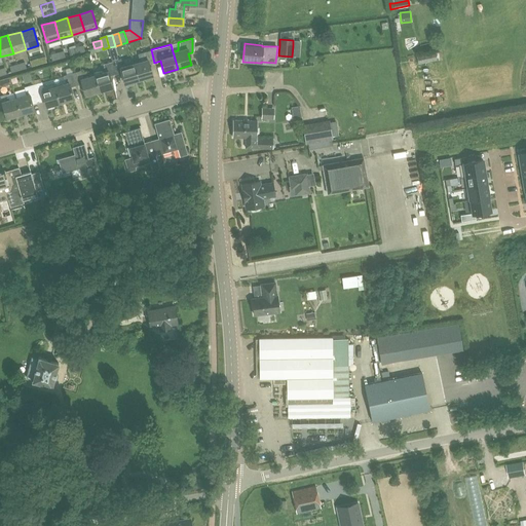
[(140,62),(134,63),(139,80),(152,76),(149,64),(154,63),(151,49),(137,53),(140,62)]
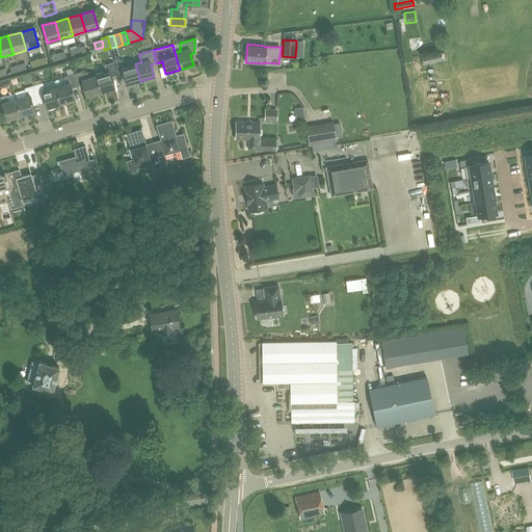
[(440,52),(421,55),(423,64),(442,60),(440,52)]
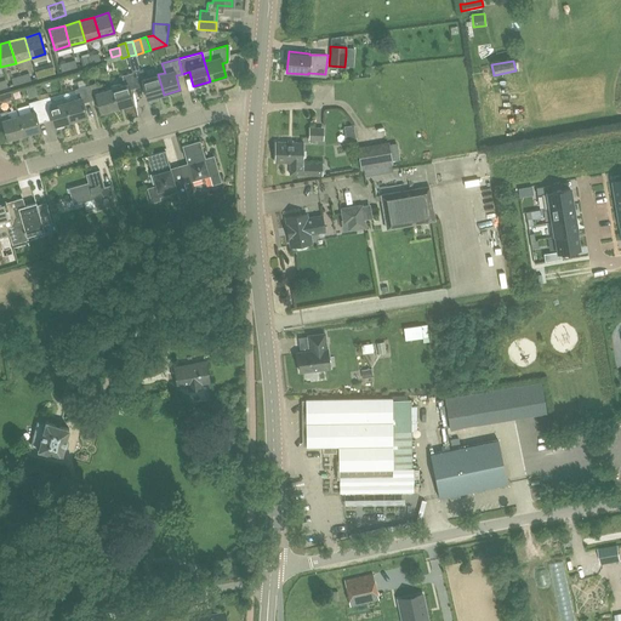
[(140,70),(131,73),(136,87),(142,85),(147,100),(164,95),(158,74),(144,79),(142,70),(140,70)]
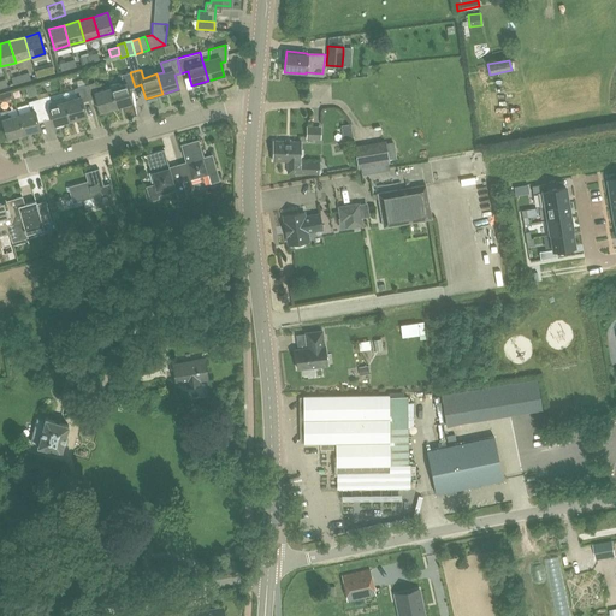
[(123,84),(110,88),(116,107),(132,102),(128,89),(135,87),(130,72),(120,76),(123,84)]
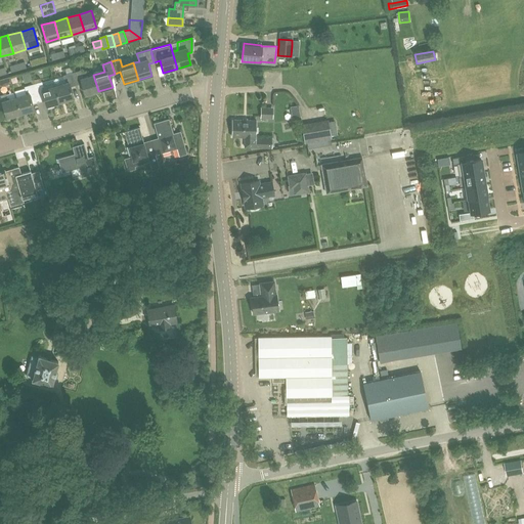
[(66,83),(54,86),(59,102),(73,98),(70,87),(76,85),(72,73),(71,69),(66,71),(67,75),(63,76),(66,83)]
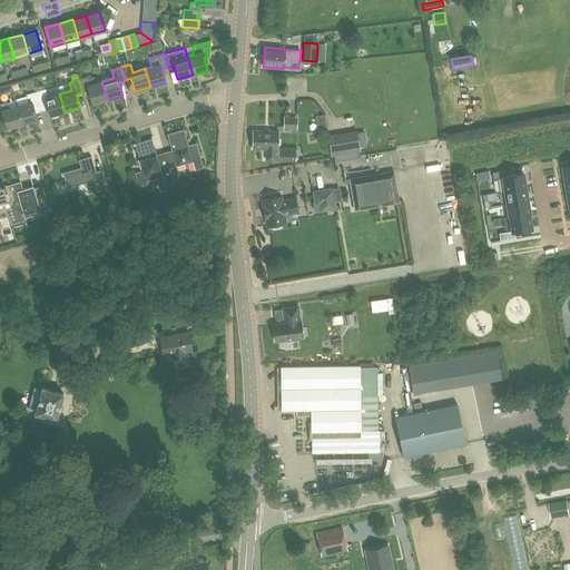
[(87,77),(78,79),(82,92),(88,90),(92,104),(107,99),(101,81),(89,85),(87,77)]
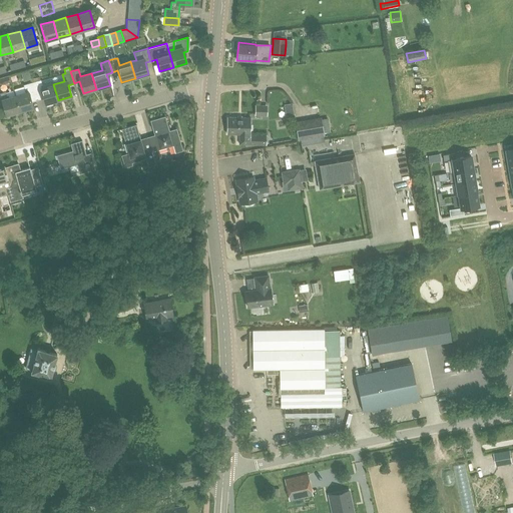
[(9,75),(0,77),(0,84),(10,81),(9,75)]
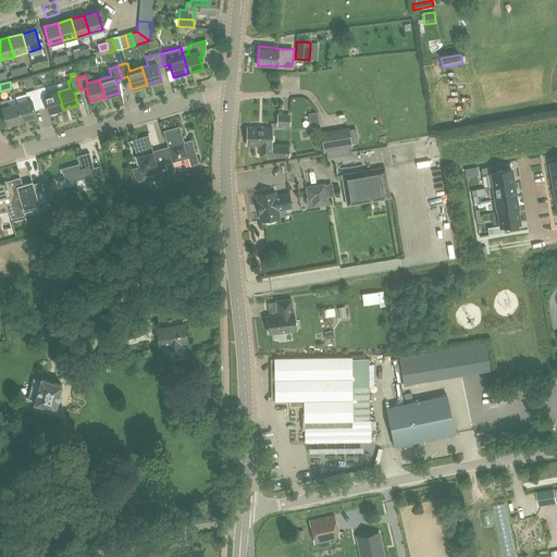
[(44,87),(35,89),(40,109),(47,108),(48,113),(50,113),(50,115),(57,113),(57,111),(63,109),(58,91),(53,93),(51,87),(45,89),(44,87)]
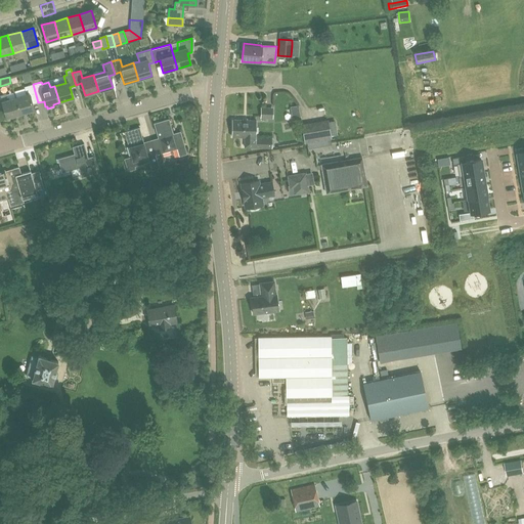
[(15,97),(20,115),(34,111),(32,104),(38,102),(33,84),(24,87),(26,94),(15,97)]
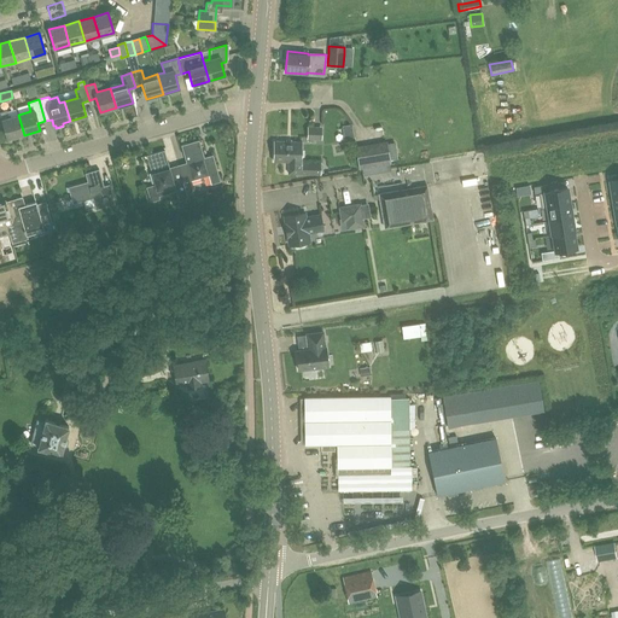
[(0,112),(1,120),(7,140),(24,135),(18,115),(9,117),(6,111),(0,112)]
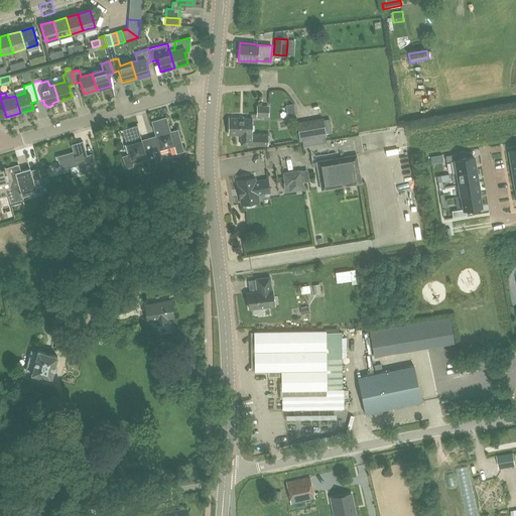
[(257,106),(256,116),(268,116),(268,106),(257,106)]
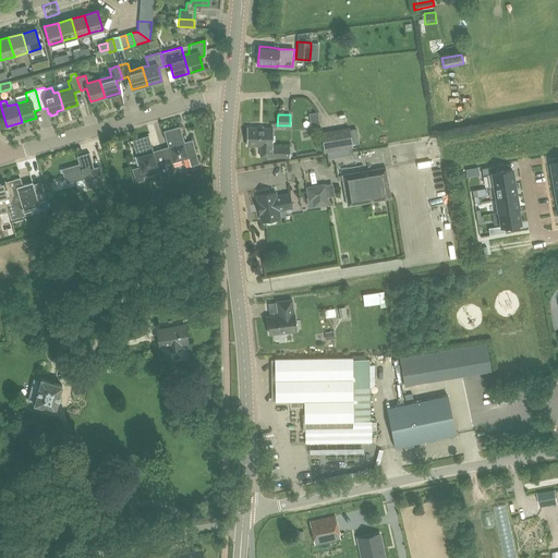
[(168,146),(160,148),(165,165),(187,158),(190,166),(198,164),(192,140),(184,142),(180,126),(162,131),(168,146)]
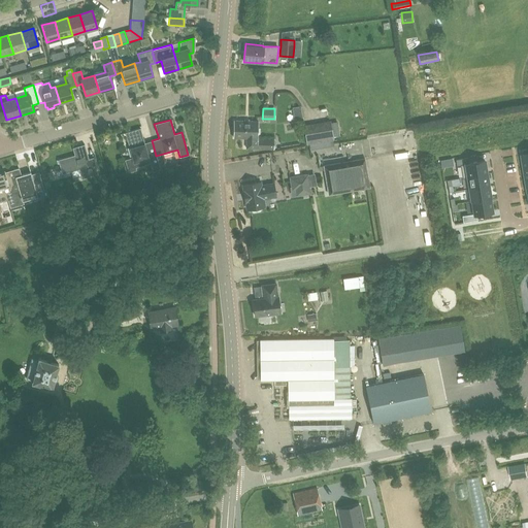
[(234,121),(233,138),(246,138),(245,149),(273,150),(273,138),(257,138),(258,121),(234,121)]
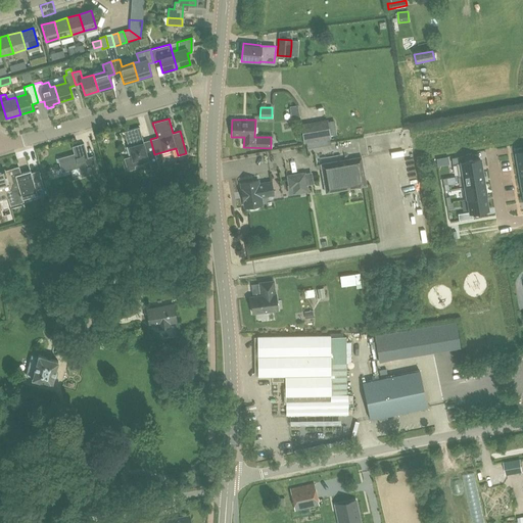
[(334,121),(328,122),(330,136),(337,135),(334,121)]
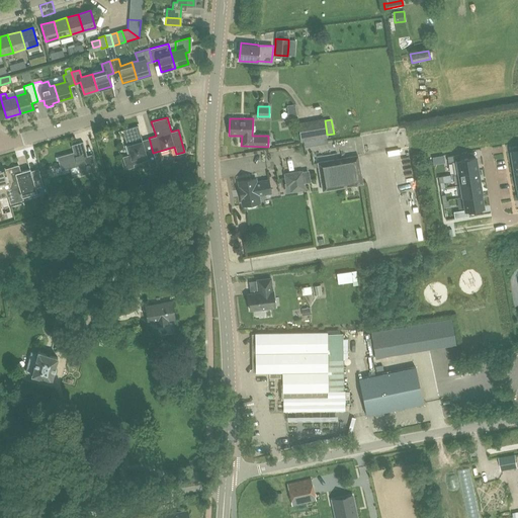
[(324,120),(298,124),(301,141),(327,137),(324,120)]
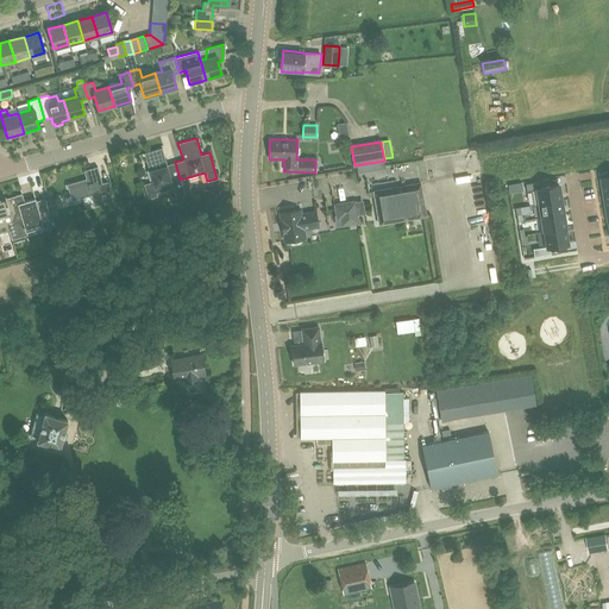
[(180,180),(175,162),(167,165),(162,148),(144,154),(152,182),(144,184),(148,199),(157,196),(155,188),(170,183),(175,198),(184,195),(180,180)]
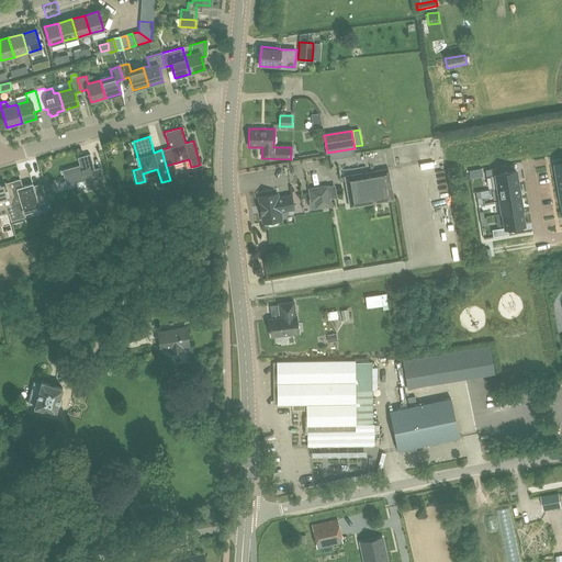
[(62,170),(66,186),(83,180),(87,190),(104,184),(99,167),(93,169),(89,154),(77,157),(79,165),(62,170)]
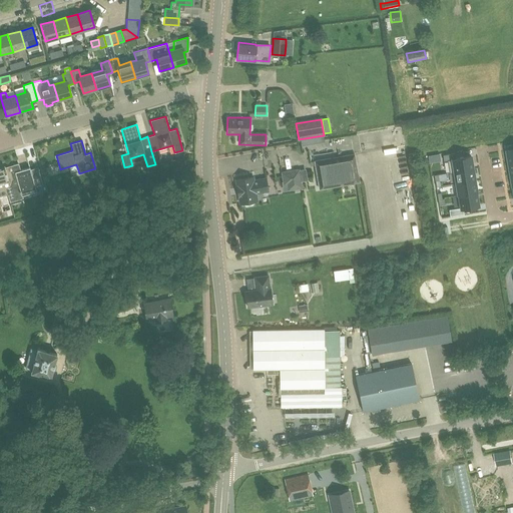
[(388,147),(379,150),(382,158),(391,155),(388,147)]
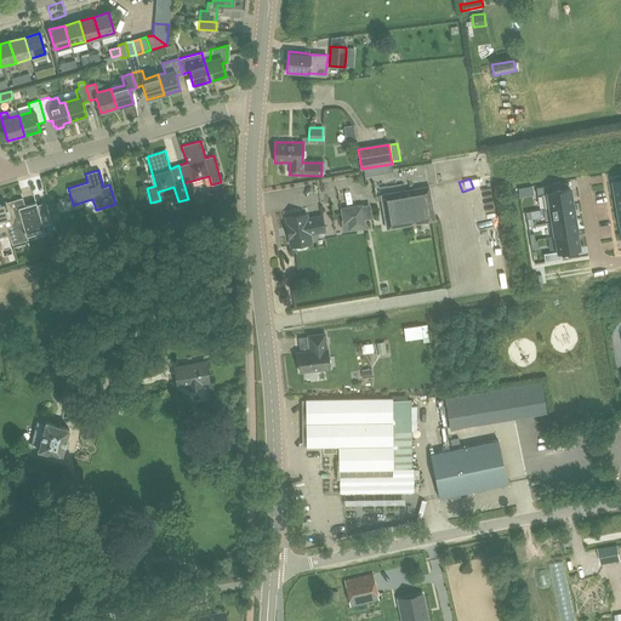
[(551,186),(536,188),(537,195),(541,194),(543,209),(573,204),(570,189),(552,192),(551,186)]
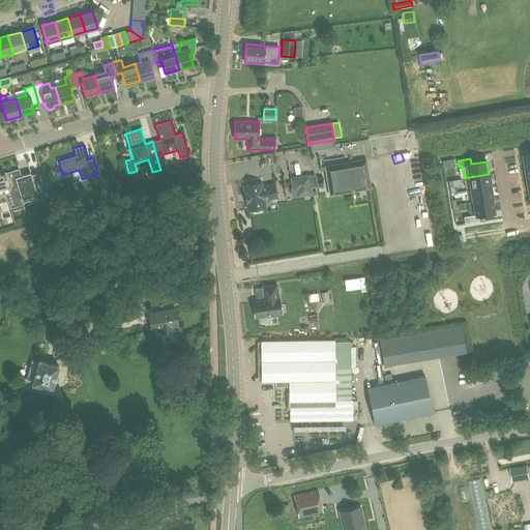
[(365,159),(324,167),(329,196),(371,188),(365,159)]
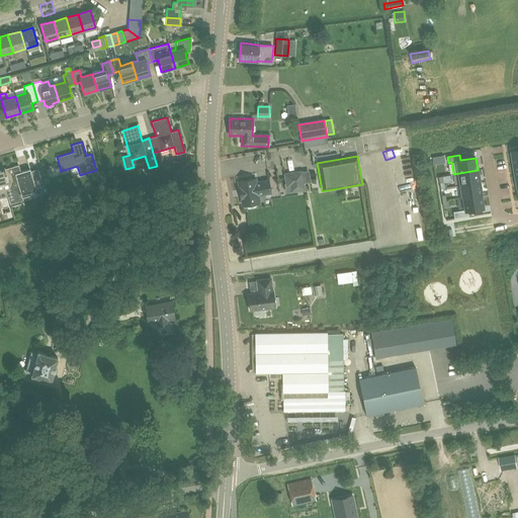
[(186,167),(184,160),(177,161),(179,168),(186,167)]
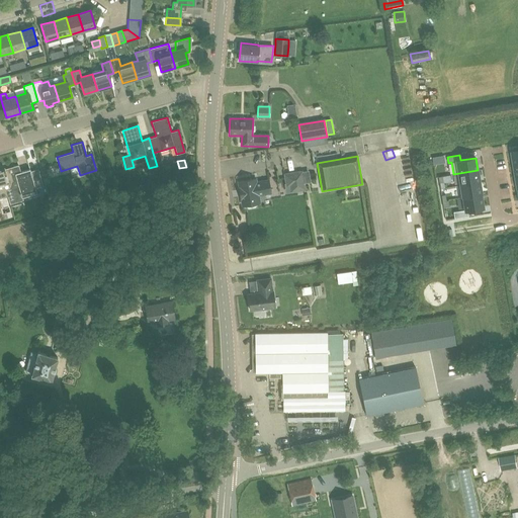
[(6,190),(7,196),(8,196),(10,203),(23,199),(22,197),(36,193),(29,169),(20,171),(18,165),(8,168),(12,182),(11,183),(9,190),(6,190)]
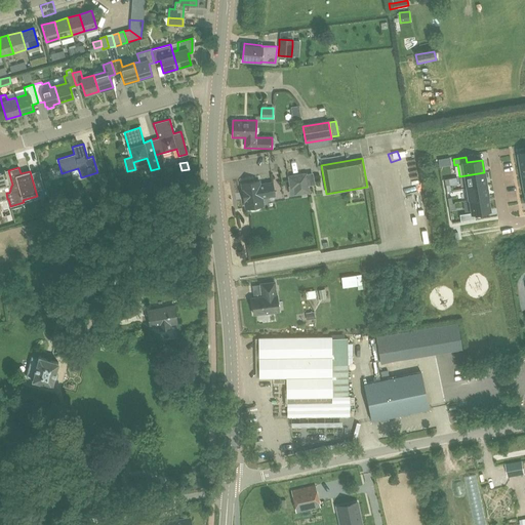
[(0,201),(7,199),(6,193),(9,193),(11,186),(12,185),(8,170),(4,171),(4,169),(0,170),(0,201)]
